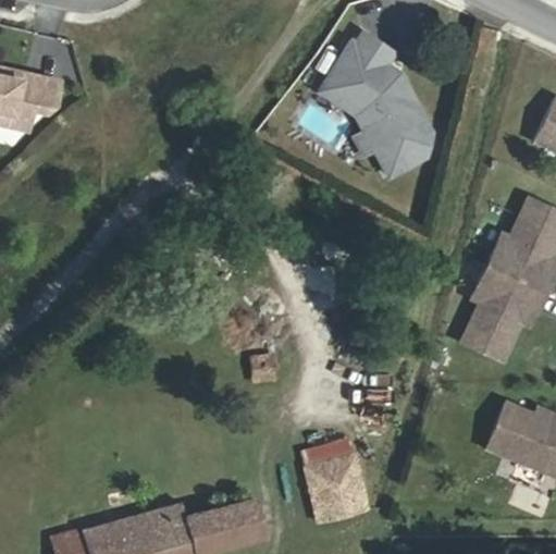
[(395,54),(366,35),(358,46),(354,44),(326,85),(362,109),(384,115),(398,142),(380,151),(394,180),(430,160),(436,137),(411,91),(394,79),(398,73),(387,65),(395,54)]
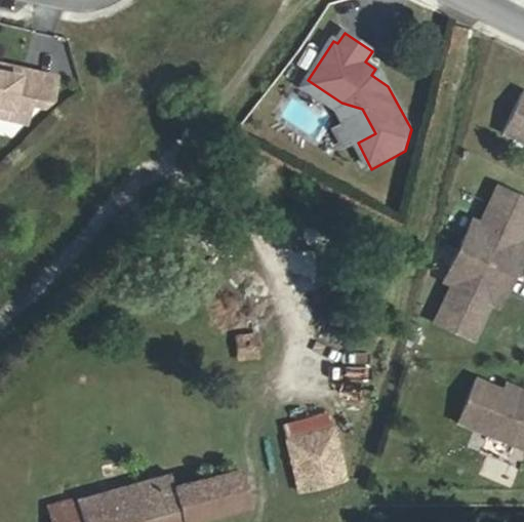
[(0,119),(15,123),(21,104),(37,108),(50,110),(58,103),(63,82),(0,68),(0,119)]
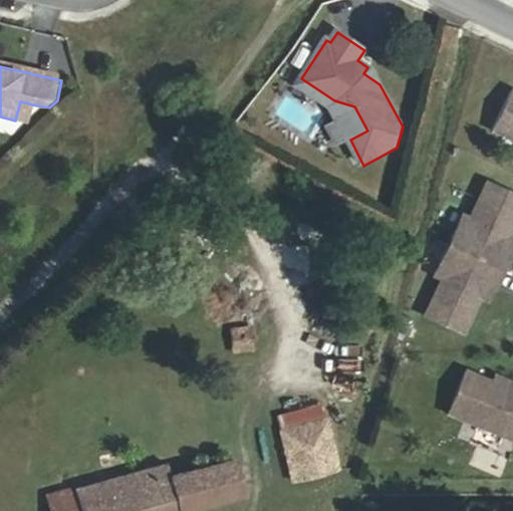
[(372,70),(367,67),(363,73),(379,84),(372,70)]
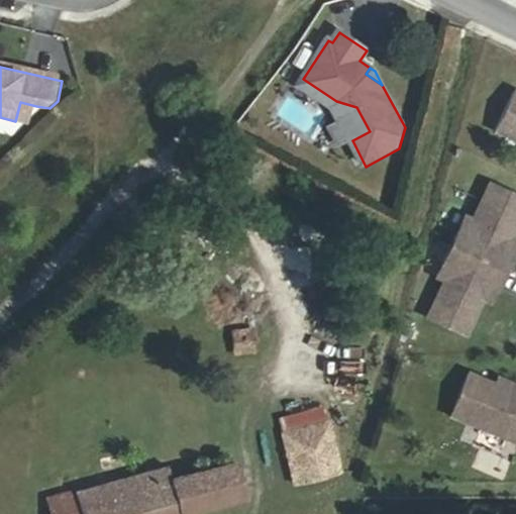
[(303,79),(300,84),(334,106),(343,124),(334,129),(343,145),(352,140),(370,131),(356,107),(336,101),(303,79)]
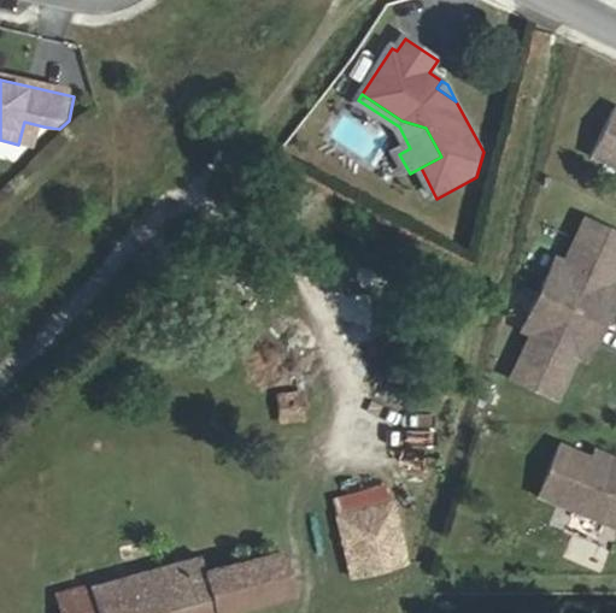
[(615,108),(612,107),(591,155),(615,166),(615,108)]
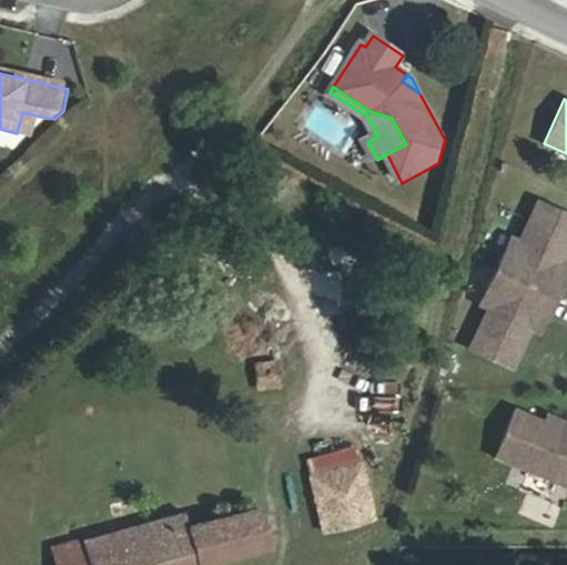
[(566,241),(566,215),(536,201),(518,241),(510,256),(502,253),(494,270),(553,296),(560,280),(552,275),(558,261),(566,241)]
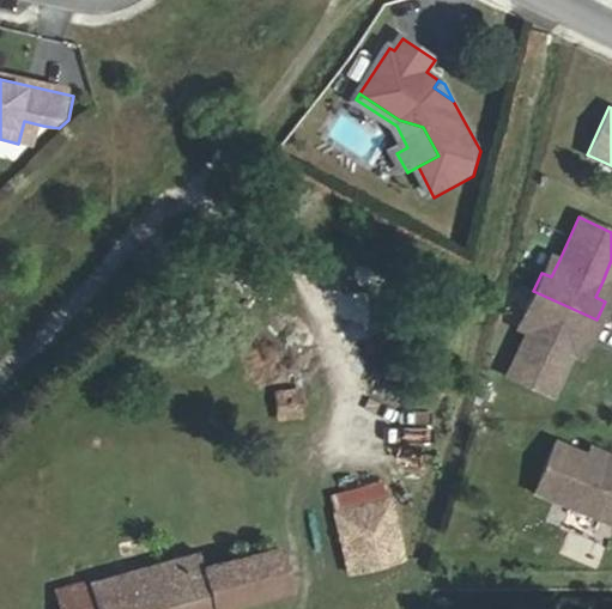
[(550,256),(541,273),(551,276),(559,260),(550,256)]
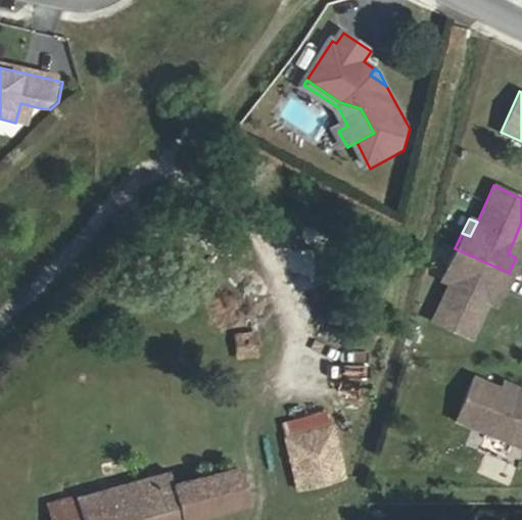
[(521,243),(514,240),(508,253),(516,257),(521,243)]
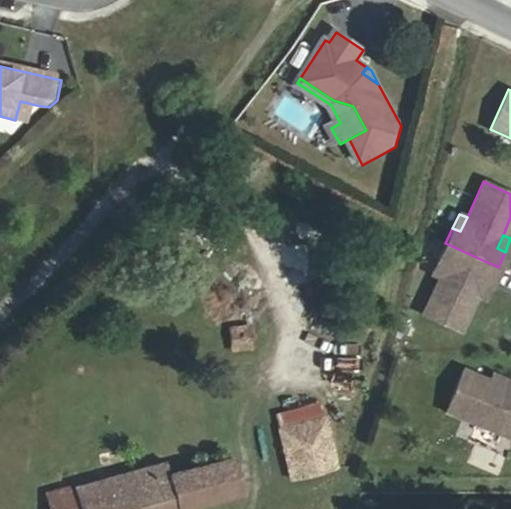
[(498,267),(445,243),(438,259),(446,263),(440,277),(423,313),(460,330),(476,294),(482,280),(491,283),(498,267)]
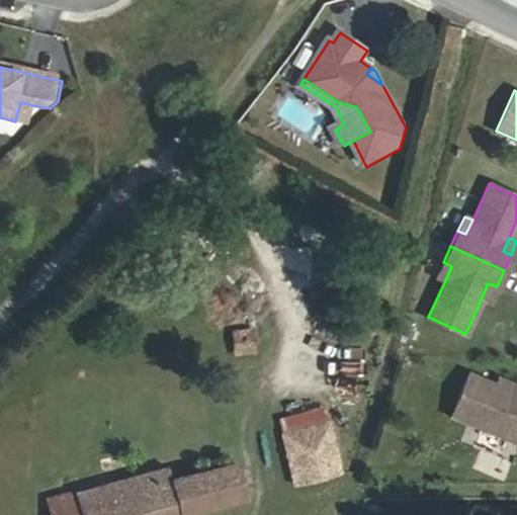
[(451,266),(443,262),(437,277),(445,280),(451,266)]
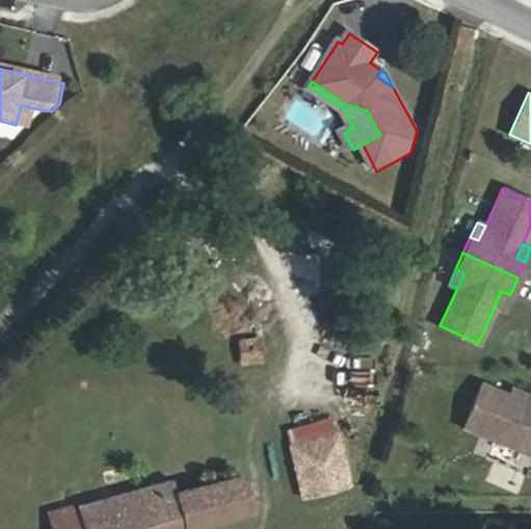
[(510,294),(501,291),(495,306),(503,309),(510,294)]
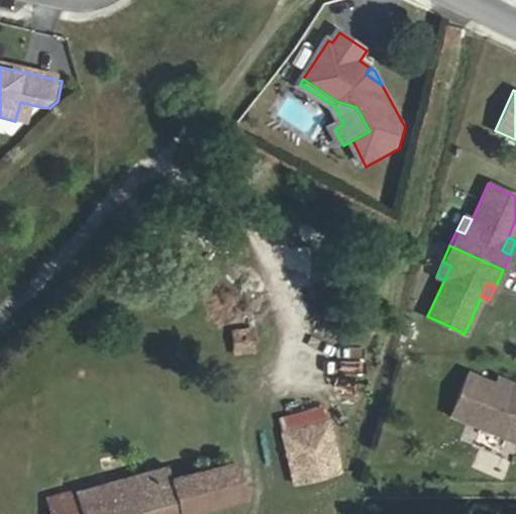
[(253,349),(251,328),(231,329),(232,351),(253,349)]
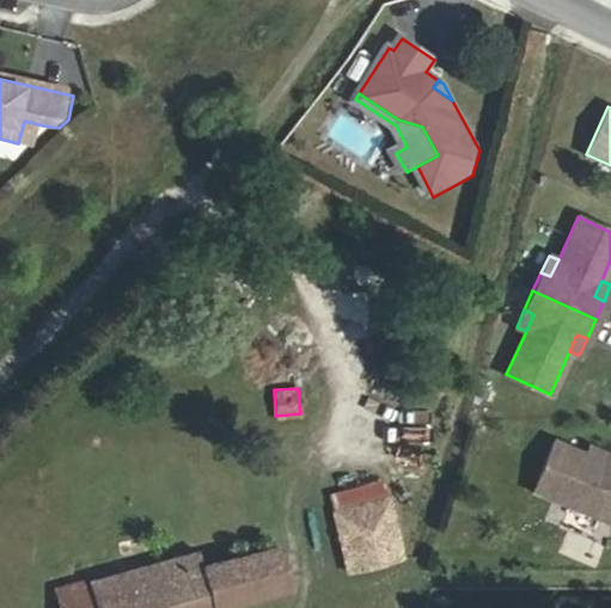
[(610,460),(554,437),(533,486),(610,517),(610,460)]
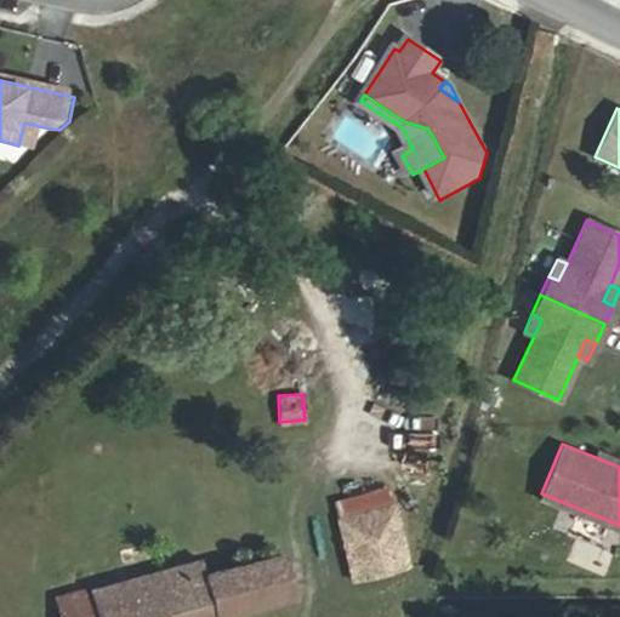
[(392,508),(339,519),(352,578),(405,565),(392,508)]
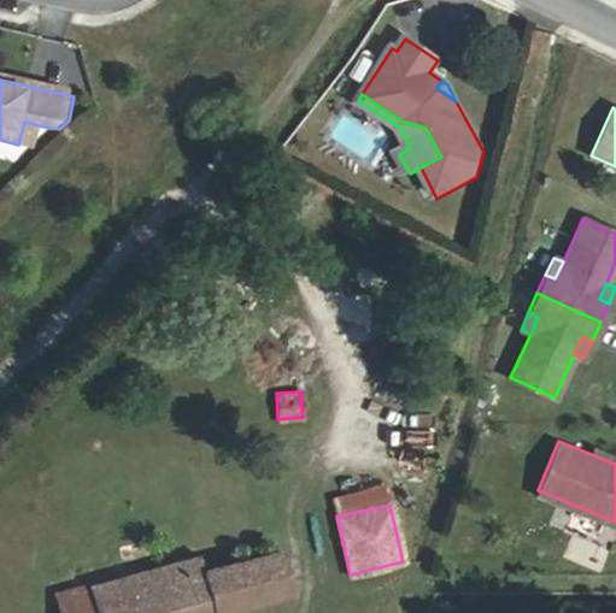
[(59,612),(212,612),(288,593),(279,549),(200,570),(197,556),(56,595),(59,612)]
